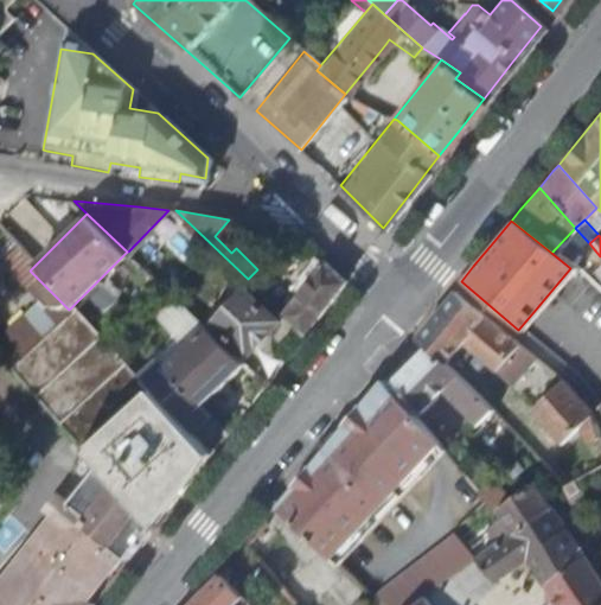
[(323,262),(280,309),(305,331),(338,288),(346,278),(323,262)]
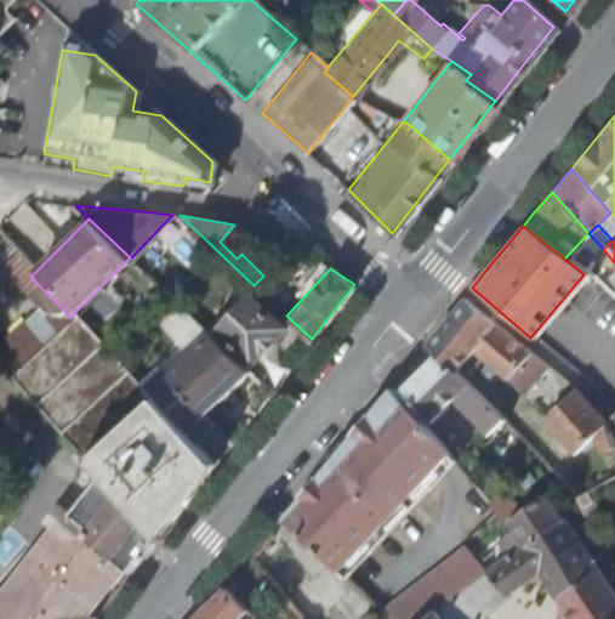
[(444,321),(423,345),(432,355),(451,374),(457,365),(470,352),(508,386),(516,393),(541,364),(463,296),(444,321)]
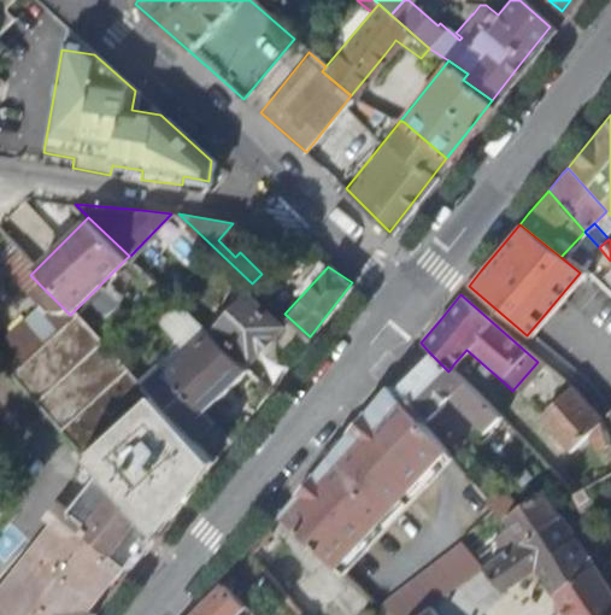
[(219,328),(252,359),(269,343),(282,328),(248,296),(219,328)]
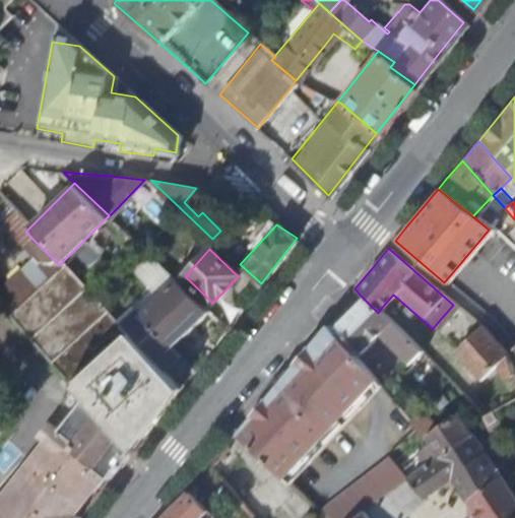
[(133,308),(117,324),(125,333),(166,373),(180,358),(172,348),(193,327),(210,310),(177,278),(140,315),(133,308)]
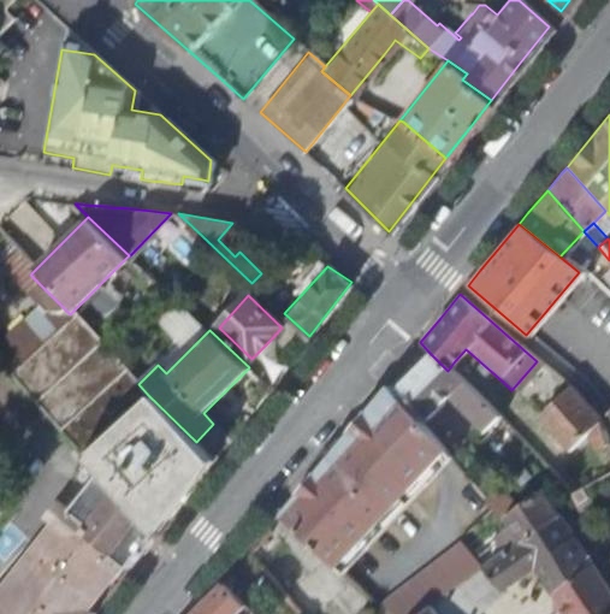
[(413,369),(395,388),(424,419),(445,399),(479,434),(495,419),(448,371),(428,352),(413,369)]
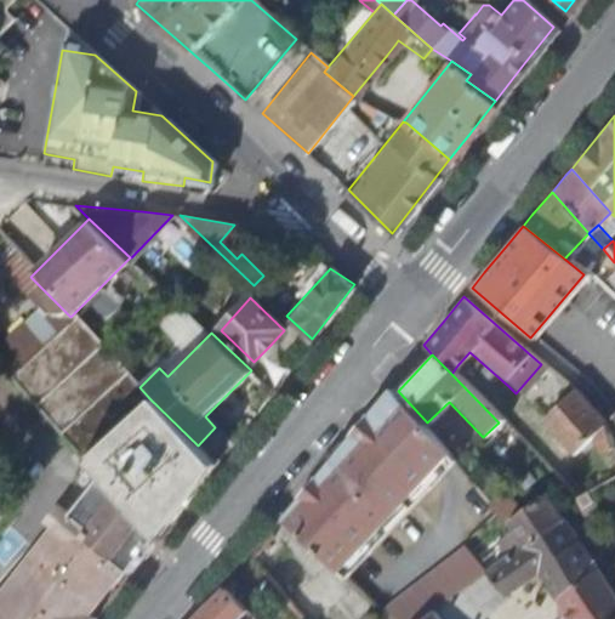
[(541,364),(516,393),(541,420),(570,388),(541,364)]
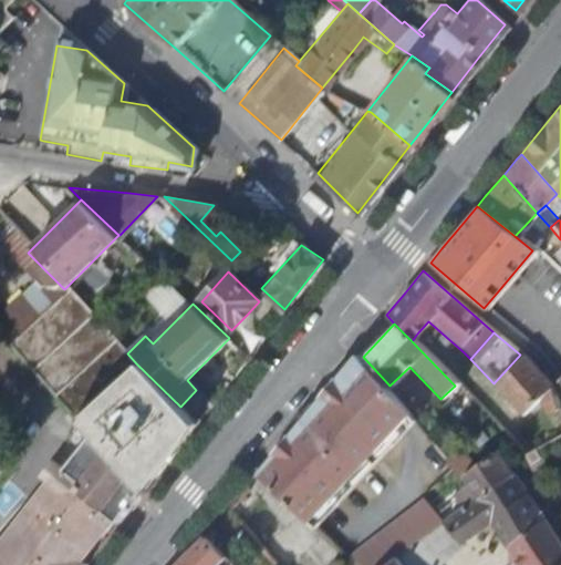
[(262,463),(252,475),(304,523),(406,414),(353,355),(336,375),(314,401),(286,435),(262,463)]
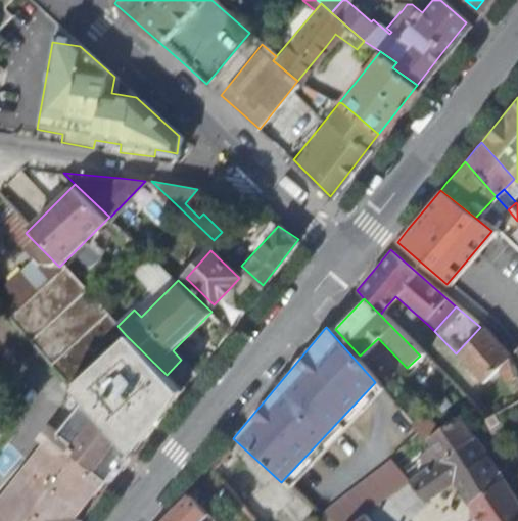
[(456,353),(483,381),(498,366),(503,376),(506,374),(509,379),(514,373),(507,354),(486,332),(480,327),(456,353)]
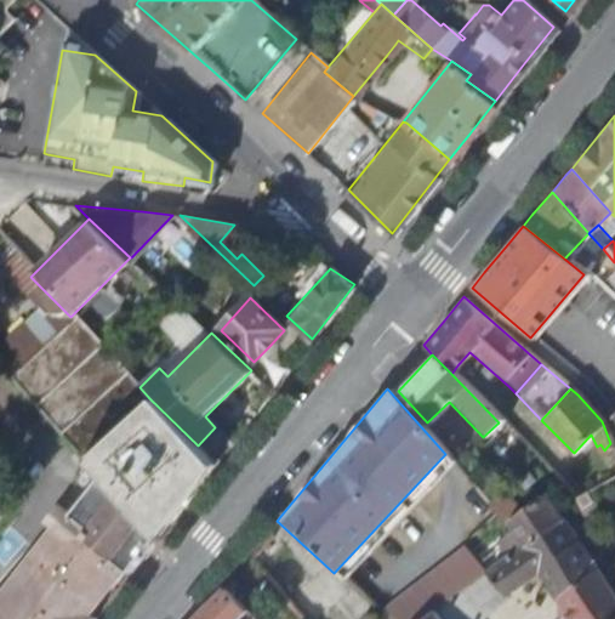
[(149,398),(85,463),(101,478),(158,535),(168,524),(201,480),(215,464),(198,446),(149,398)]
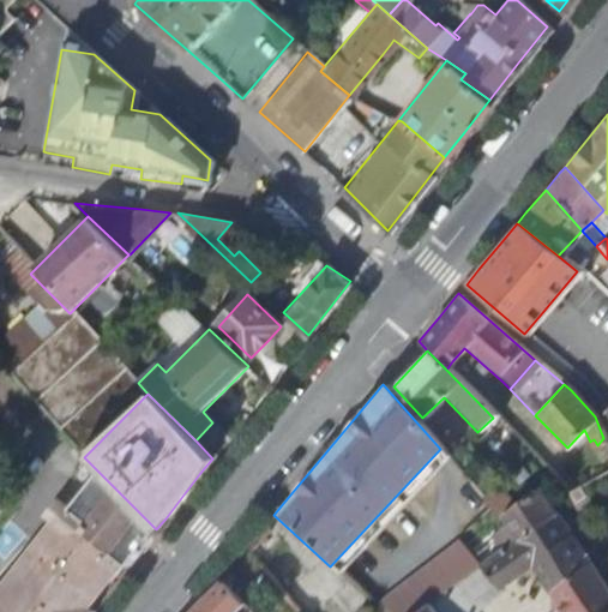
[(493,418),(519,444),(525,438),(500,412),(493,418)]
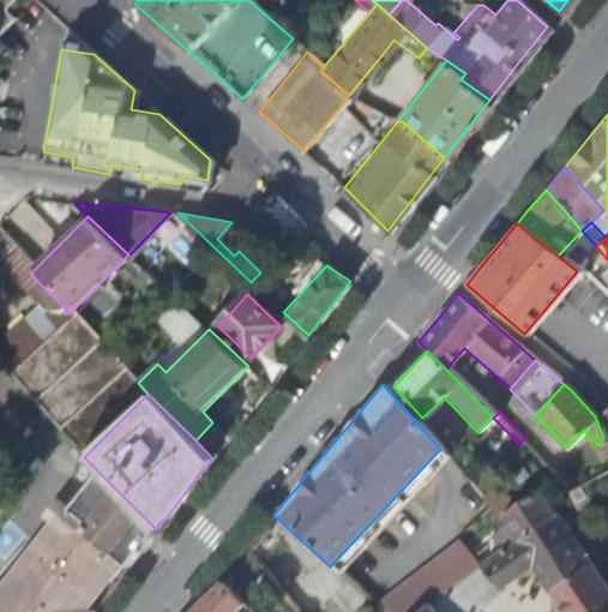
[(0,611),(86,611),(127,561),(130,563),(144,546),(156,529),(100,473),(86,490),(79,498),(68,490),(47,516),(54,522),(0,592),(0,611)]
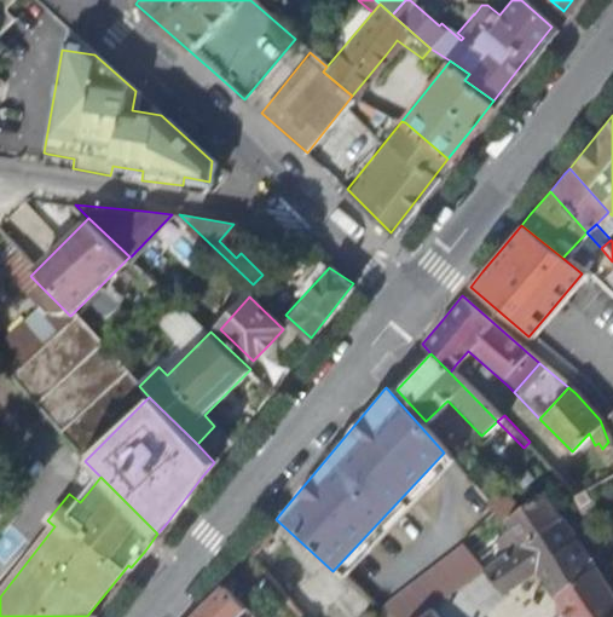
[(542,490),(516,506),(499,489),(485,501),(487,502),(504,528),(515,545),(557,515),(542,490)]
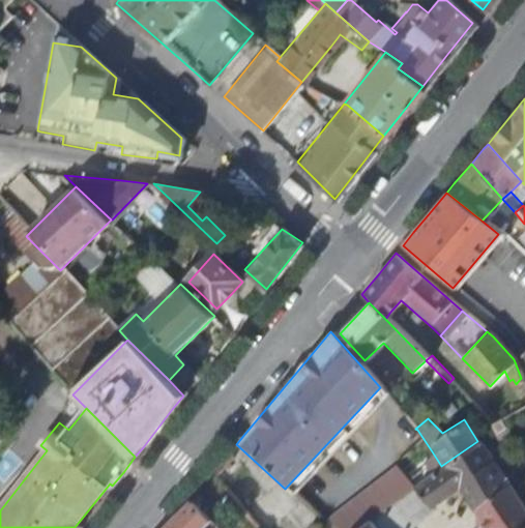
[(441,466),(457,488),(491,463),(477,441),(441,466)]
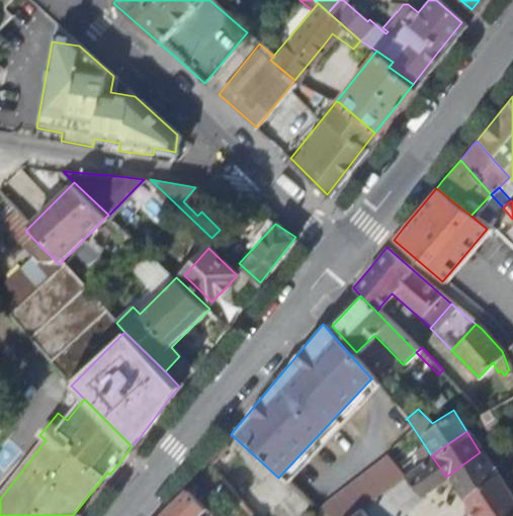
[(402,476),(360,508),(365,515),(387,515),(446,477),(431,455),(422,441),(409,451),(420,463),(404,475),(402,476)]
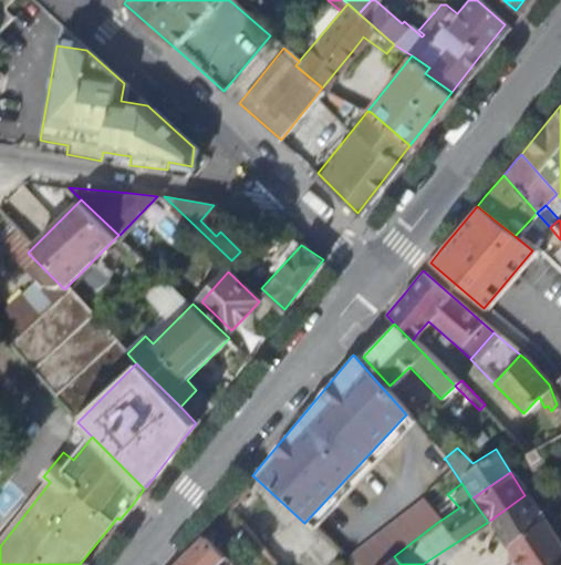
[(488,522),(505,548),(541,516),(528,493),(525,495),(488,522)]
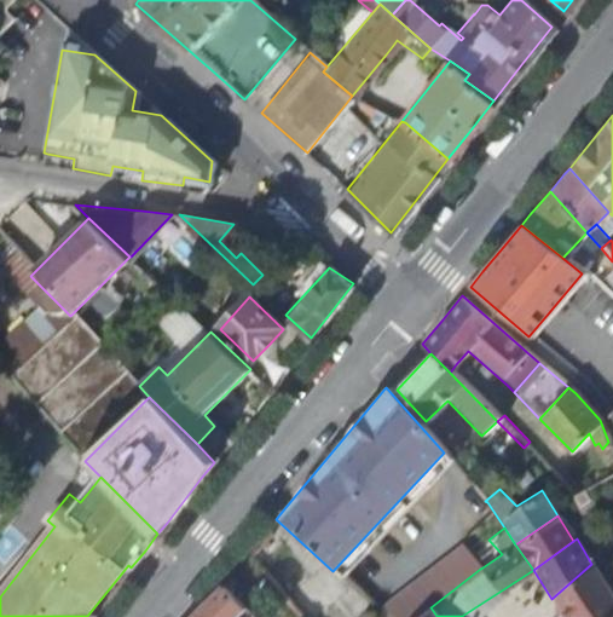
[(461,545),(375,610),(383,616),(416,616),(431,607),(480,569),(461,545)]
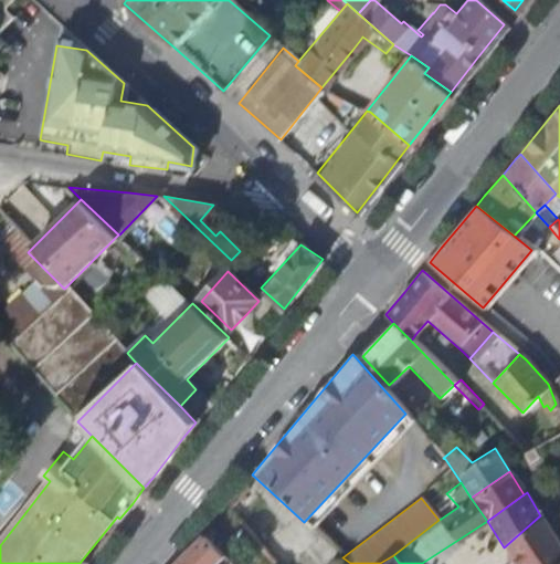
[(559,563),(559,549),(540,515),(504,547),(515,563),(559,563)]
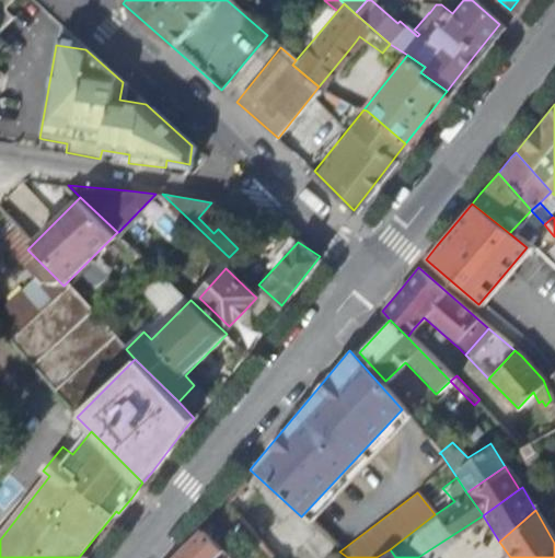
[(171,557),(209,557),(218,550),(203,531),(183,547),(176,553),(171,557)]
